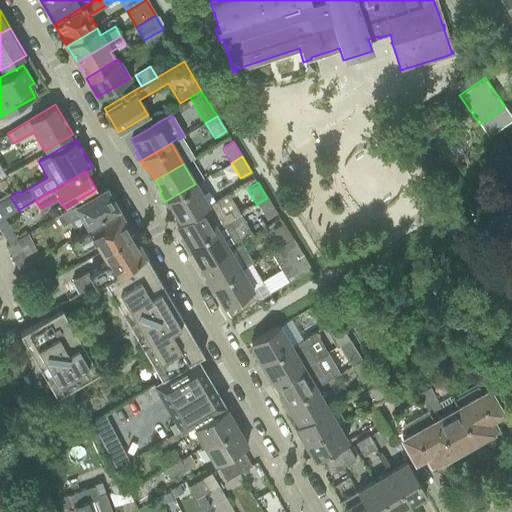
[(174,223),(175,224),(207,205),(195,184),(164,202),(168,209),(171,208),(178,220),(174,223)]
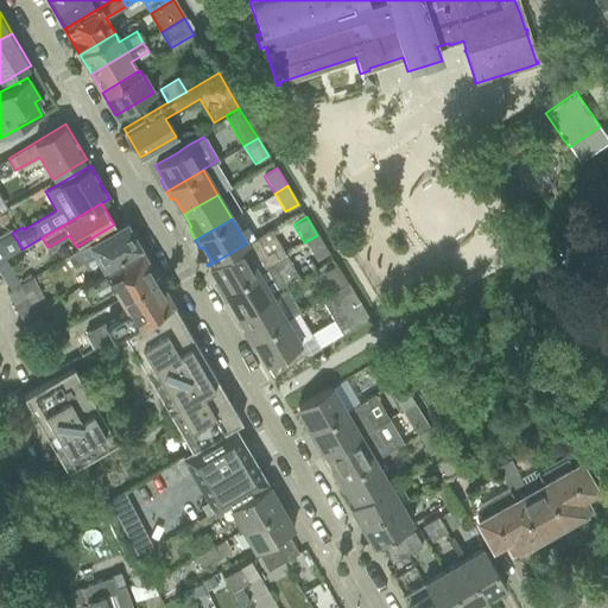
[(124,222),(65,257),(73,268),(82,264),(90,279),(102,272),(102,270),(139,248),(124,222)]
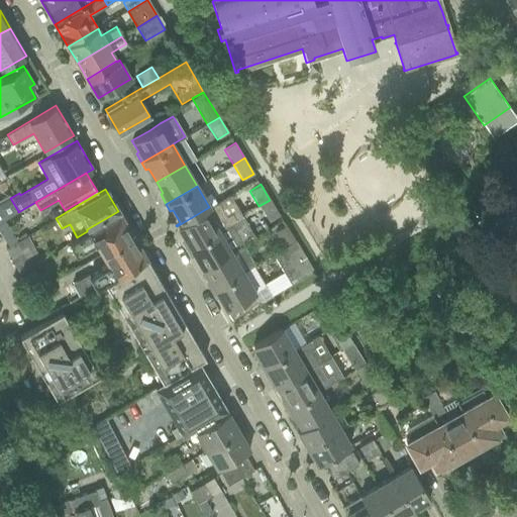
[(8,195),(0,199),(0,221),(18,211),(10,198),(8,195)]
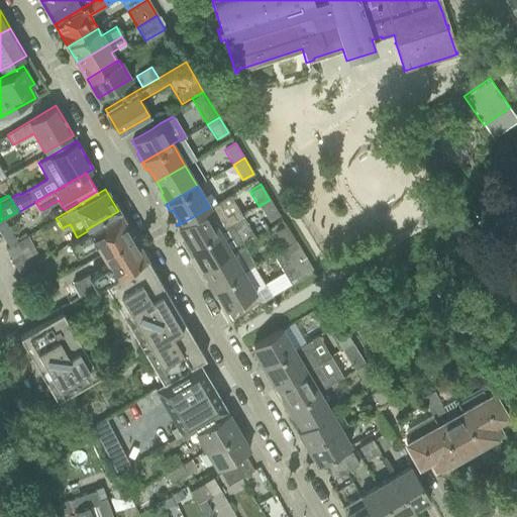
[(181,240),(186,249),(217,231),(240,217),(228,196),(209,207),(177,226),(184,239),(181,240)]
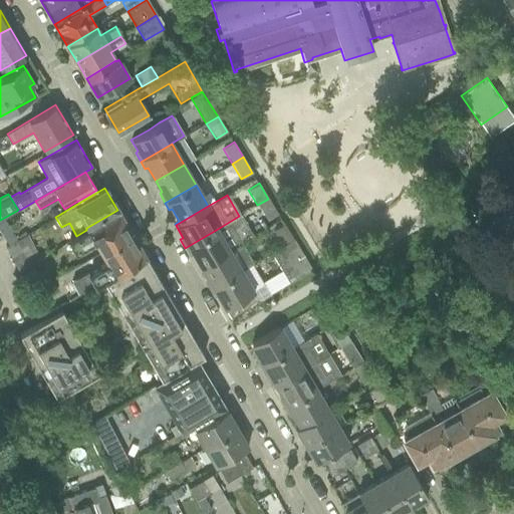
[(268,199),(257,205),(266,221),(278,214),(268,199)]
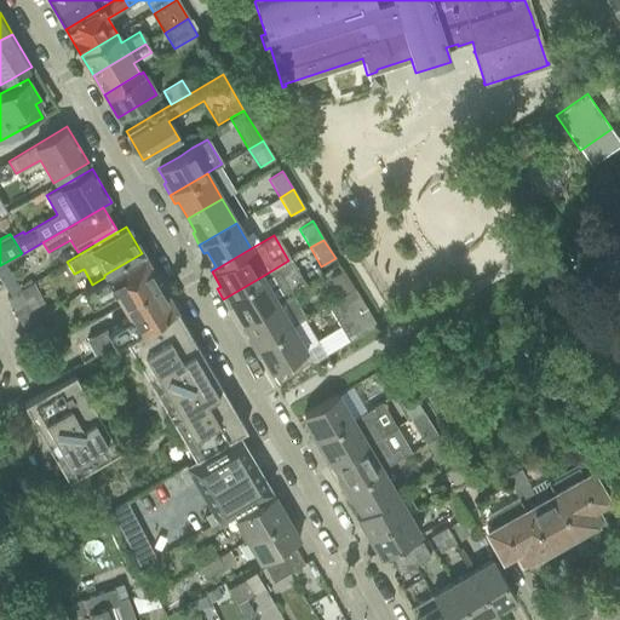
[(159,282),(143,256),(105,279),(104,277),(81,291),(90,305),(113,292),(121,305),(159,282)]
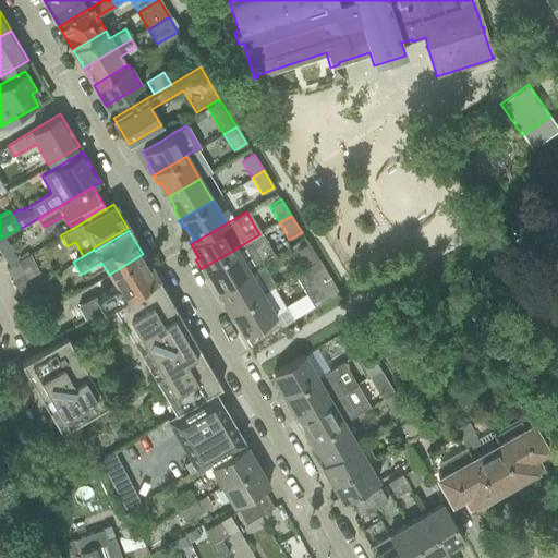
[(0,241),(0,251),(10,266),(17,262),(4,239),(0,241)]
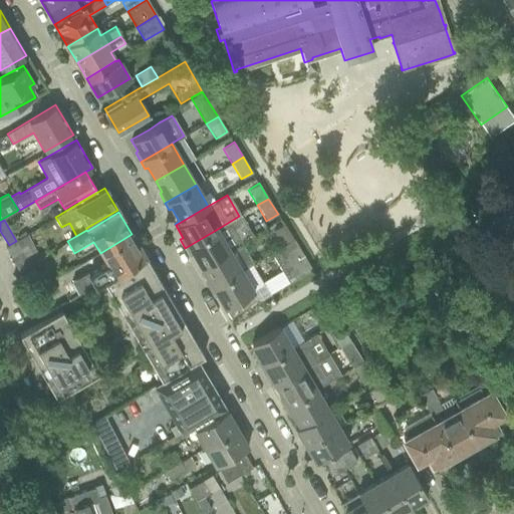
[(284,224),(273,230),(282,246),(293,239),(284,224)]
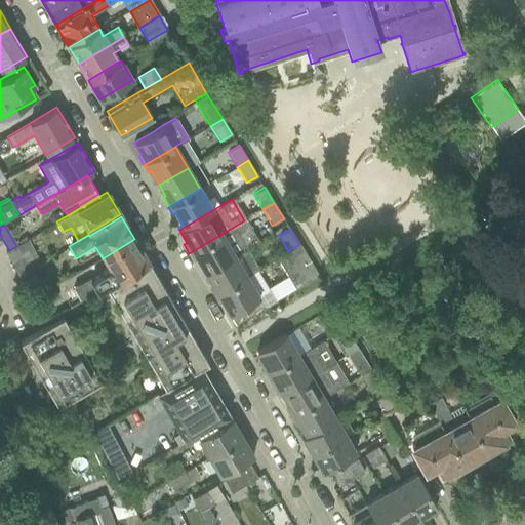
[(197,259),(204,272),(233,255),(220,235),(189,253),(194,260),(197,259)]
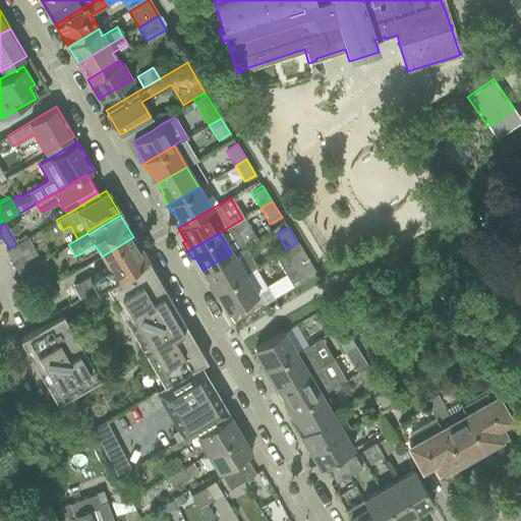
[(87,277),(71,286),(79,299),(95,290),(104,285),(147,259),(133,237),(102,256),(108,267),(89,279),(87,277)]
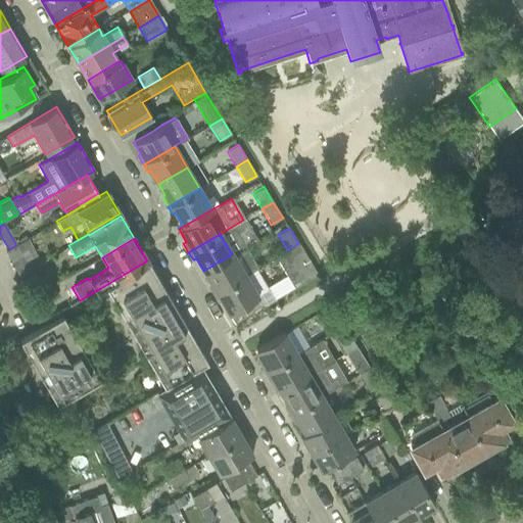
[(9,249),(6,251),(19,276),(30,270),(26,262),(37,255),(28,239),(16,245),(9,249)]
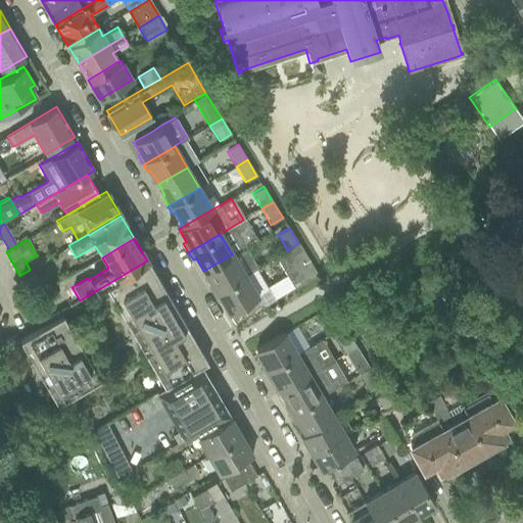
[(287,250),(275,257),(294,288),(317,275),(298,243),(287,250)]
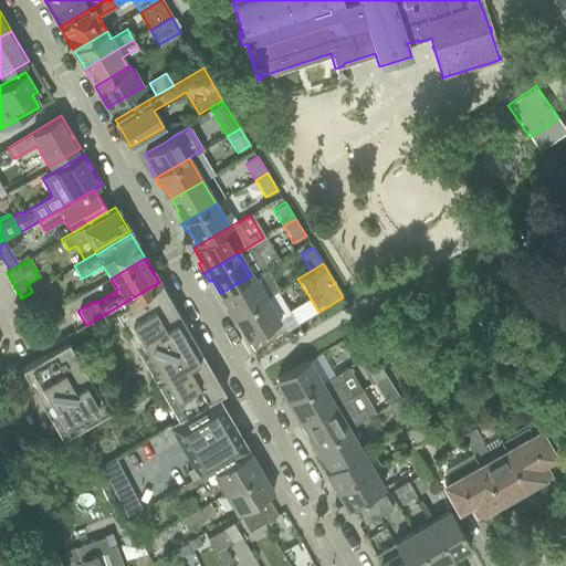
[(226,308),(230,317),(264,297),(251,275),(220,293),(228,307),(226,308)]
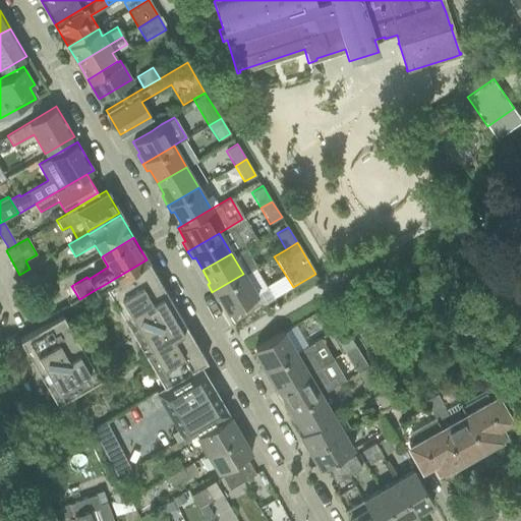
[(104,285),(147,358),(153,368),(163,386),(170,382),(171,383),(199,365),(207,361),(196,343),(187,328),(147,259),(104,285)]
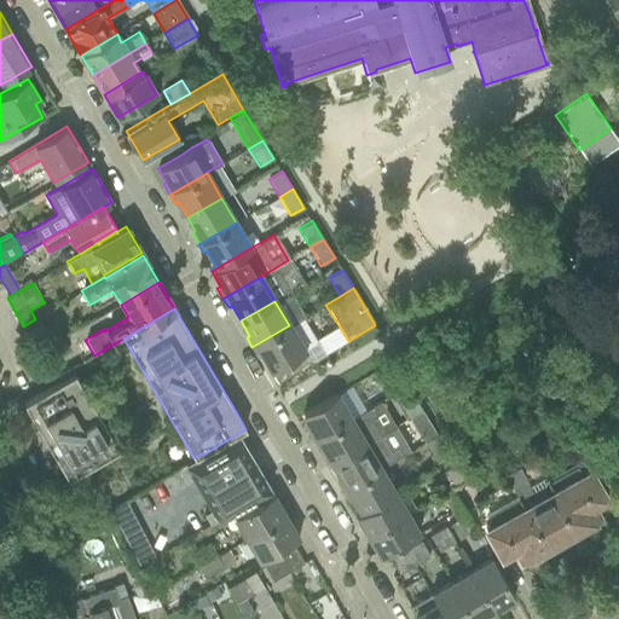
[(289,325),(252,347),(258,357),(261,356),(277,382),(311,363),(304,351),(316,343),(301,318),(289,325)]
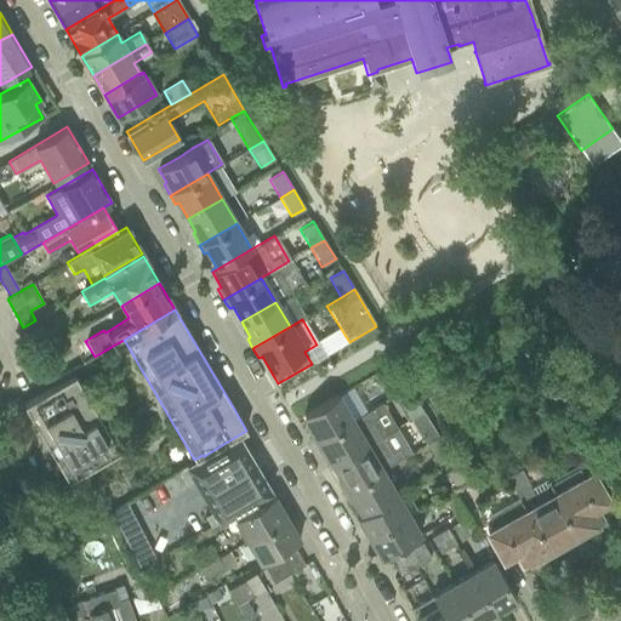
[(30,337),(38,352),(52,346),(44,330),(30,337)]
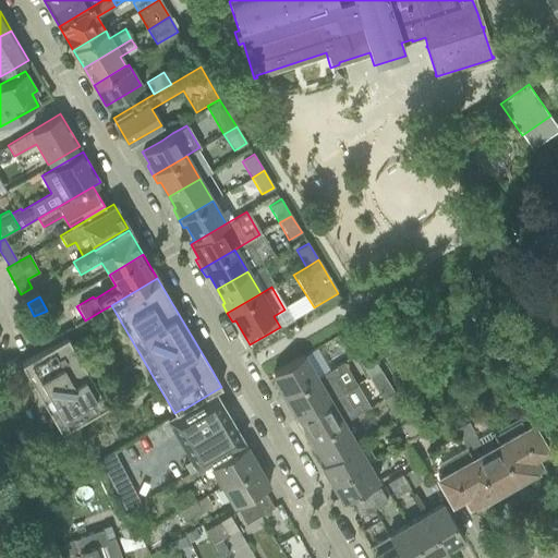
[(47,311),(34,316),(41,330),(53,324),(47,311)]
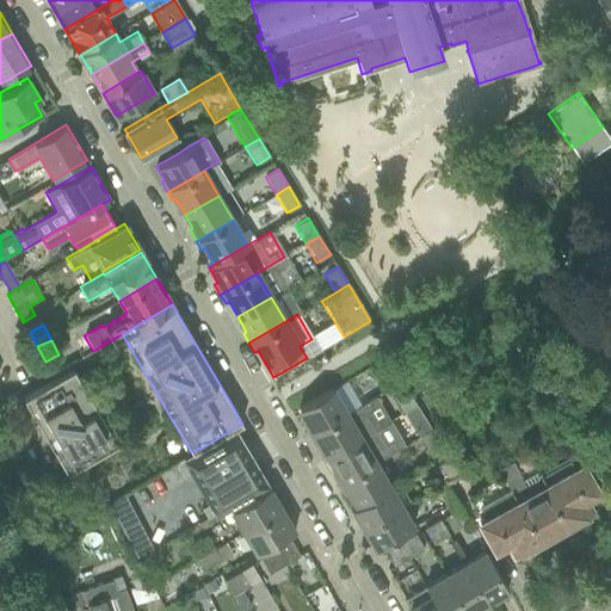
[(390,363),(377,371),(388,389),(389,388),(401,381),(390,363)]
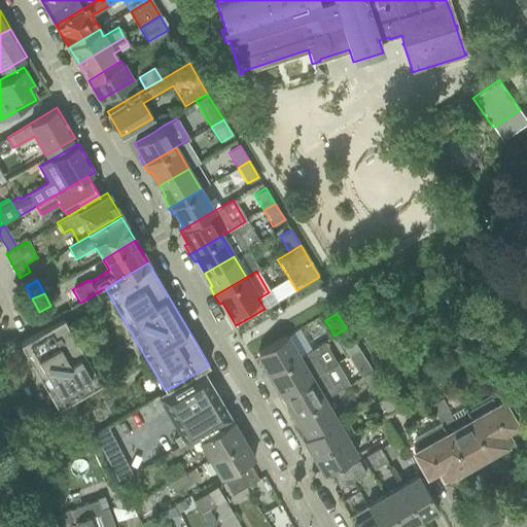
[(62,318),(19,344),(29,361),(50,397),(57,409),(100,383),(94,372),(73,336),(62,318)]
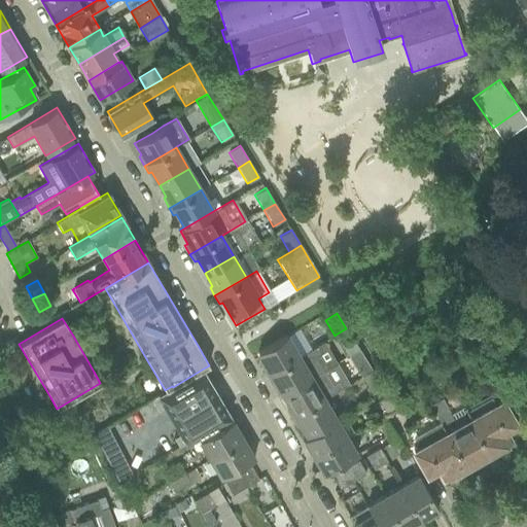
[(363,338),(371,353),(391,342),(383,327),(363,338)]
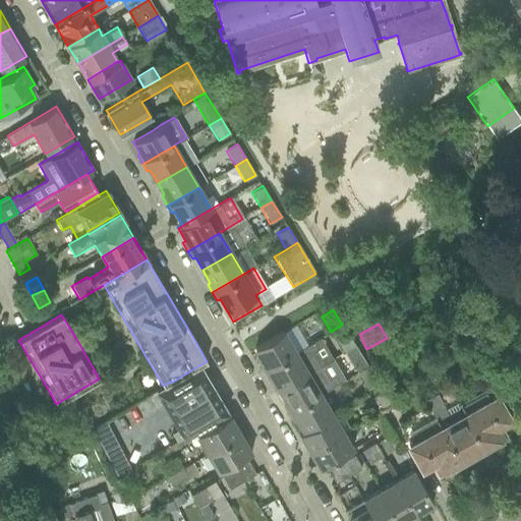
[(342,325),(332,331),(344,351),(354,345),(342,325)]
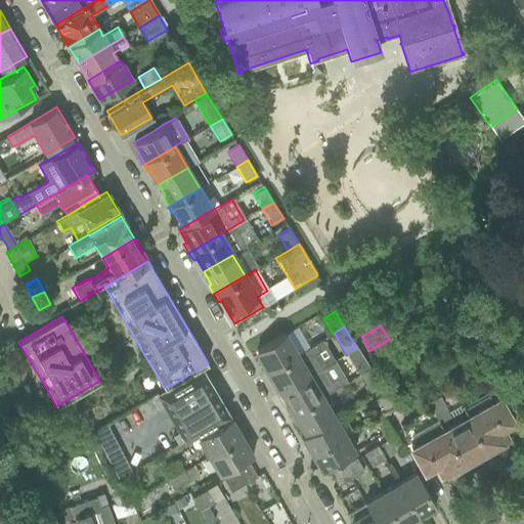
[(260,364),(265,374),(297,354),(285,334),(255,350),(263,363),(260,364)]
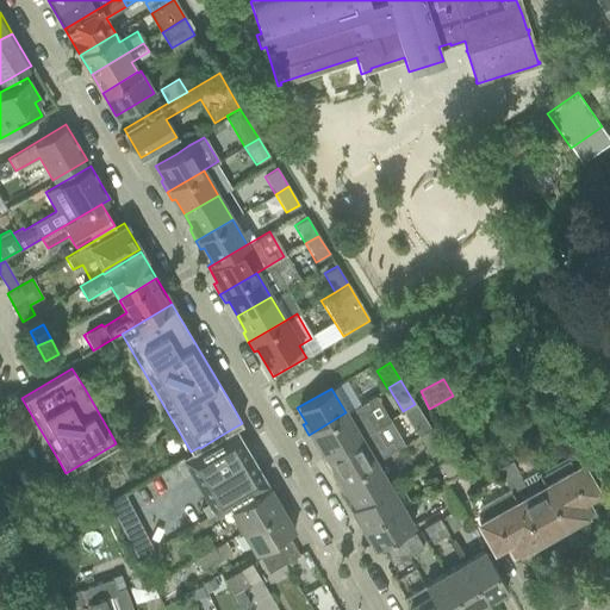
[(318,442),(327,456),(373,429),(363,414),(371,410),(366,402),(346,412),(309,435),(315,444),(318,442)]
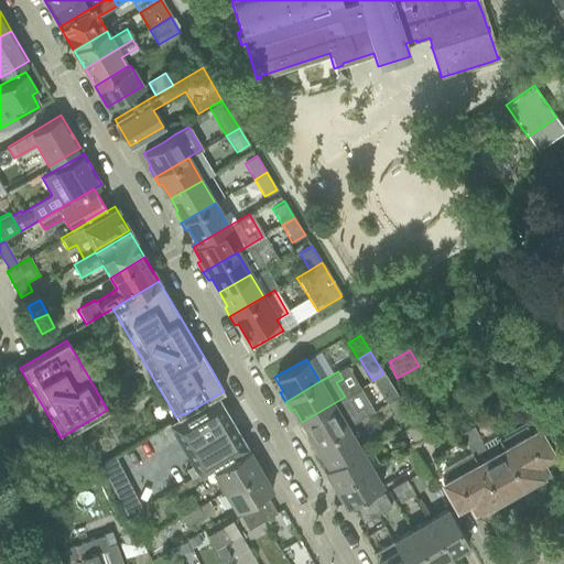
[(383,373),(372,380),(386,403),(398,396),(384,373),(383,373)]
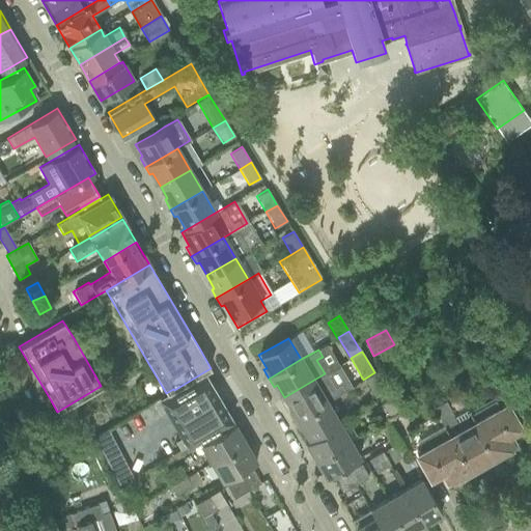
[(174,390),(152,403),(159,414),(166,410),(171,418),(177,429),(183,438),(175,442),(180,450),(231,419),(222,404),(223,403),(222,402),(215,391),(215,390),(214,390),(203,372),(174,390)]
